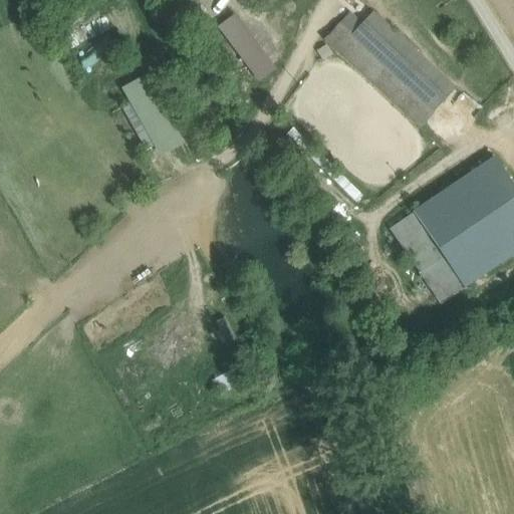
[(176,0),(182,8),(192,0),(176,0)]
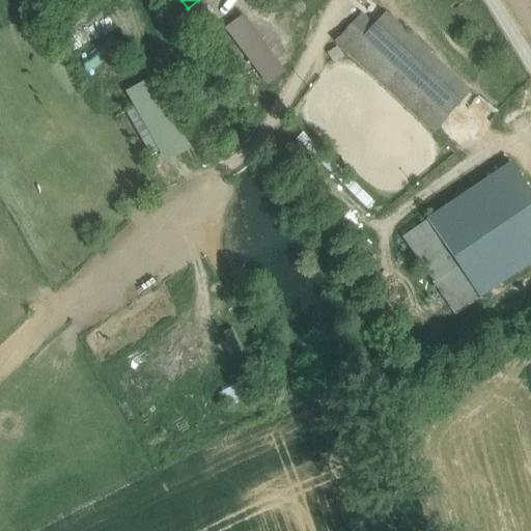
[(470,92),(386,14),(373,26),(363,38),(351,27),(335,44),(431,134),(470,92)]
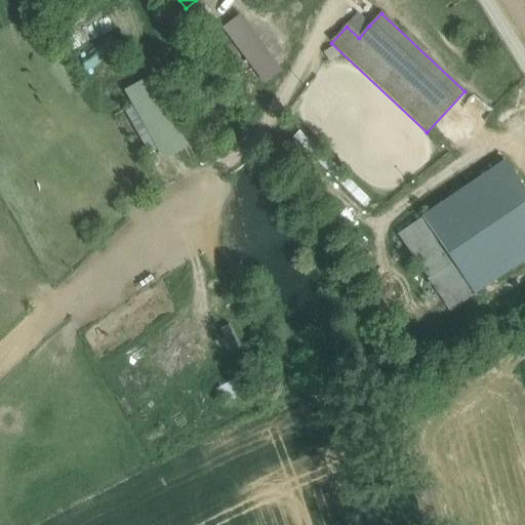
[(369,26),(358,15),(347,27),(359,38),(369,26)]
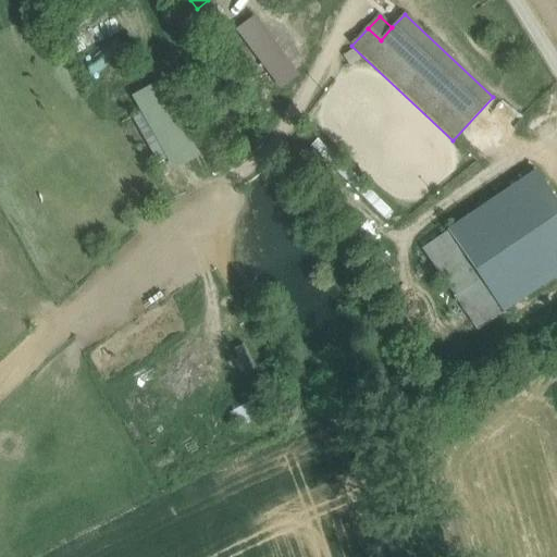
[(168,172),(200,155),(159,79),(127,97),(168,172)]
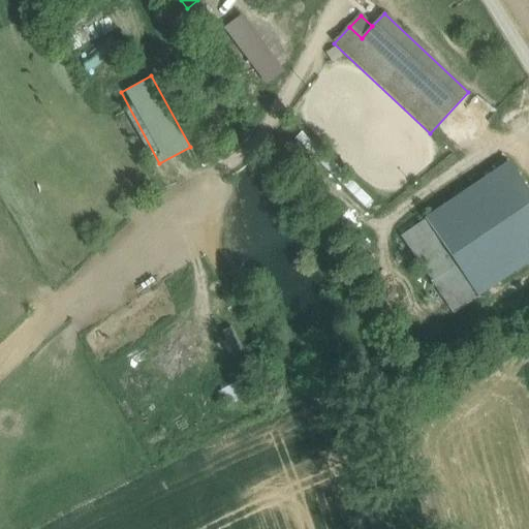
[(528,194),(508,164),(425,221),(477,298),(528,262),(528,194)]
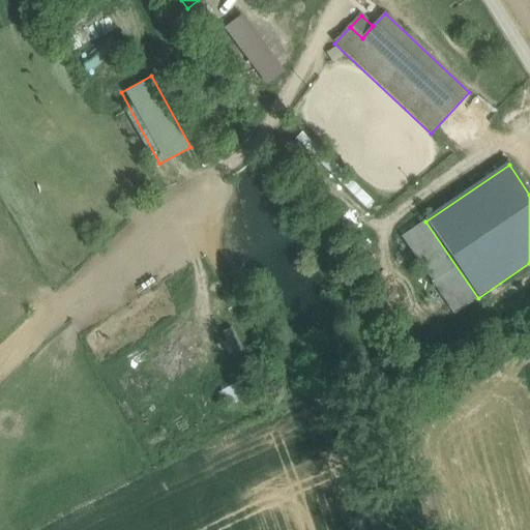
[(478,298),(425,222),(402,238),(454,315),(478,299),(478,298)]
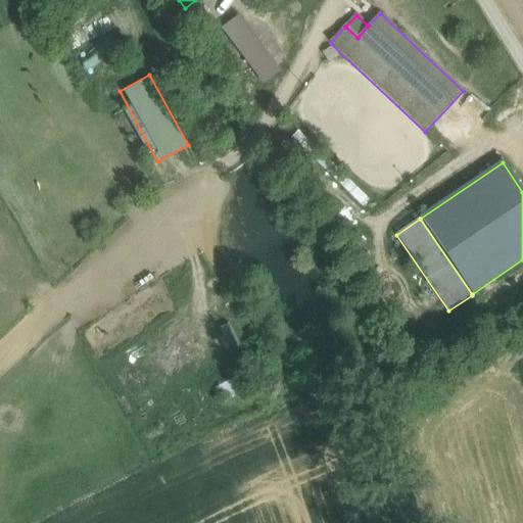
[(219,379),(219,393),(241,392),(241,378),(219,379)]
